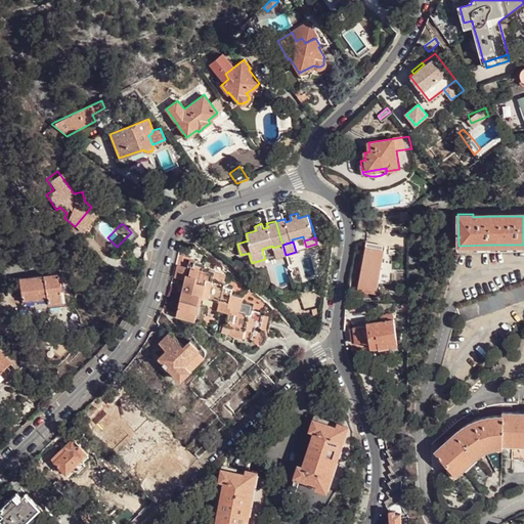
[(276,258),(286,255),(282,245),(273,248),(276,258)]
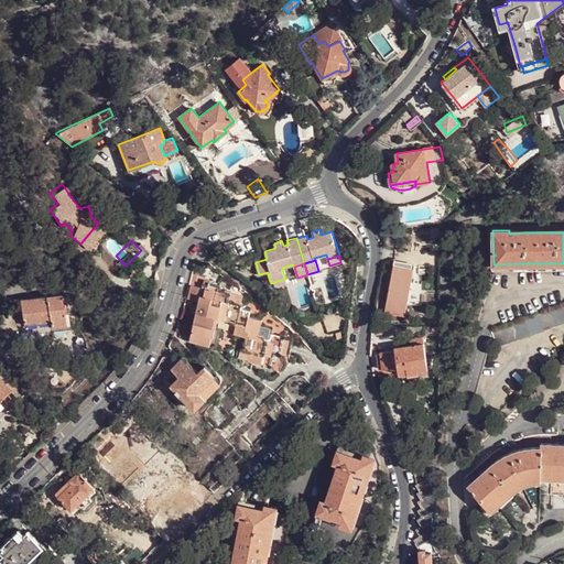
[(405,314),(413,268),(392,264),(384,310),(405,314)]
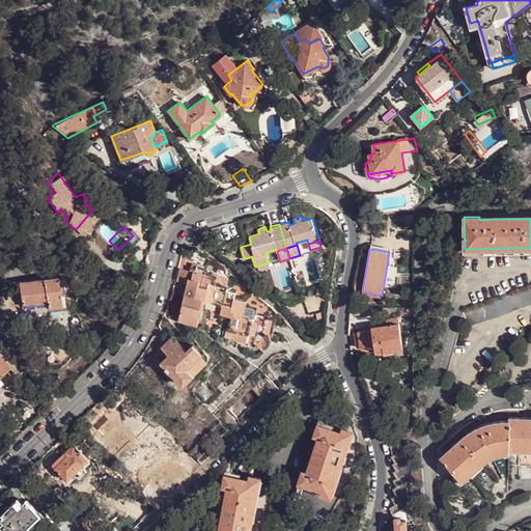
[(272,336),(277,313),(273,308),(247,302),(247,301),(234,297),(236,291),(226,289),(228,281),(217,279),(218,276),(194,271),(193,272),(183,270),(182,276),(177,275),(176,278),(188,281),(179,319),(198,324),(199,320),(200,316),(202,316),(204,308),(205,301),(222,305),(220,314),(232,317),(230,330),(233,331),(245,333),(243,340),(243,343),(254,346),(258,333),(272,336)]
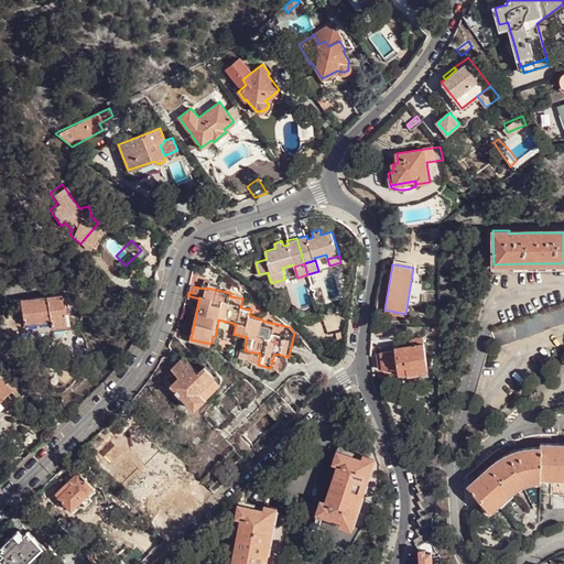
[(52,326),(66,324),(62,294),(20,300),(23,324),(50,320),(52,326)]
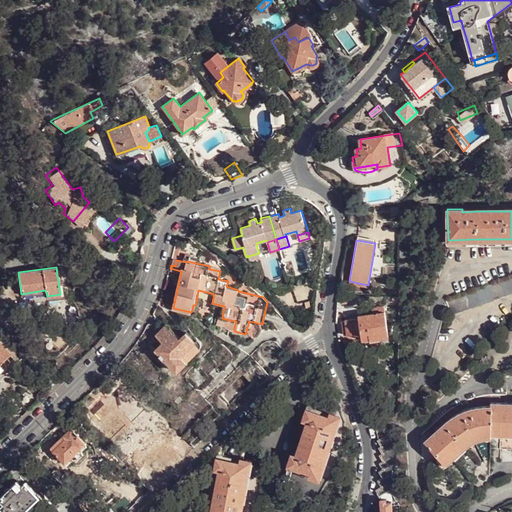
[(452,314),(511,292),(511,276),(447,300),(452,314)]
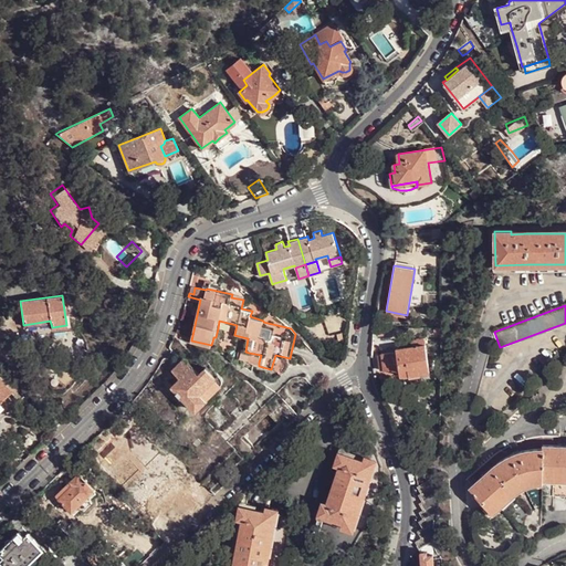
[(381,355),(385,369),(385,370),(408,367),(409,375),(430,371),(423,335),(410,337),(411,346),(396,348),(397,352),(381,354),(381,355)]
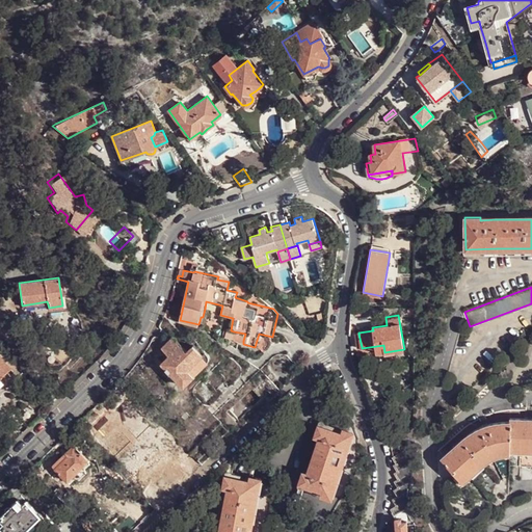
[(233,338),(243,341),(245,334),(234,331),(233,338)]
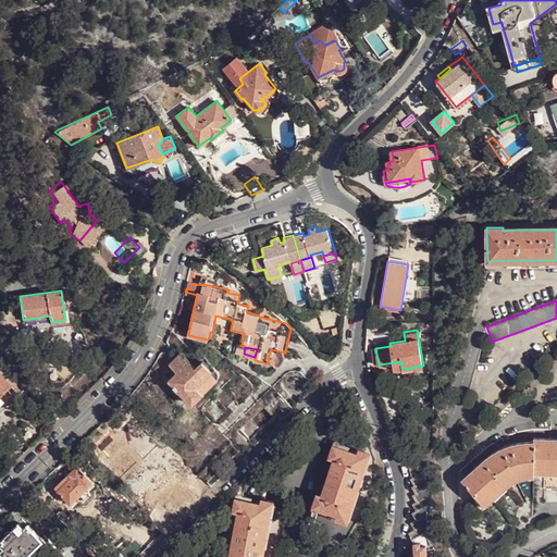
[(178,371),(171,379),(193,403),(215,381),(217,381),(219,379),(220,376),(220,374),(219,373),(219,371),(218,369),(215,367),(207,358),(196,368),(182,354),(176,358),(172,362),(178,371)]
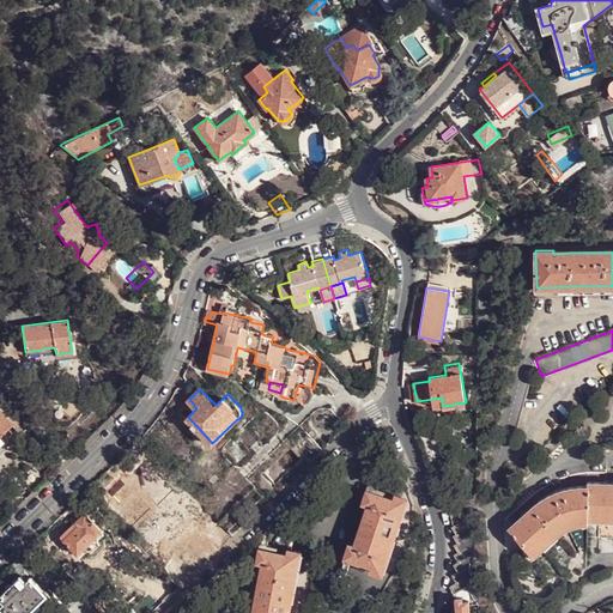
[(0,432),(6,428),(7,428),(13,423),(0,408),(0,432)]
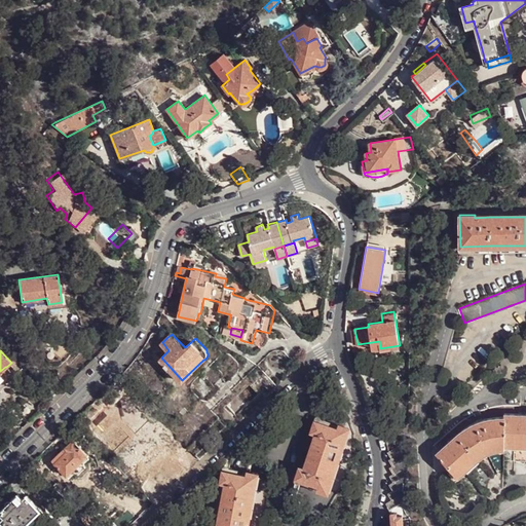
[(8,370),(6,367),(5,367),(0,371),(0,386),(2,385),(5,381),(6,378),(7,374),(6,373),(8,370)]
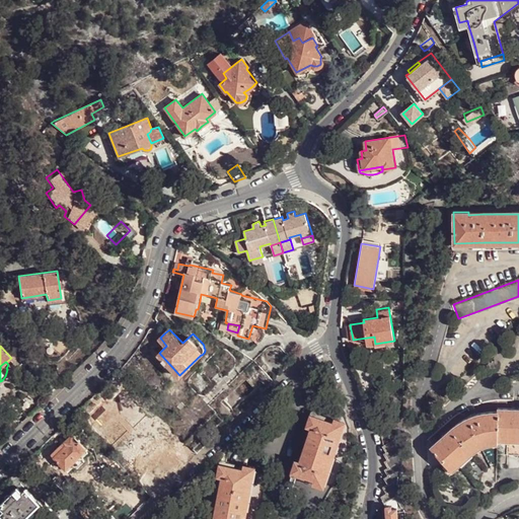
[(115,392),(107,399),(122,415),(137,400),(128,390),(130,387),(127,383),(124,386),(123,385),(115,392)]
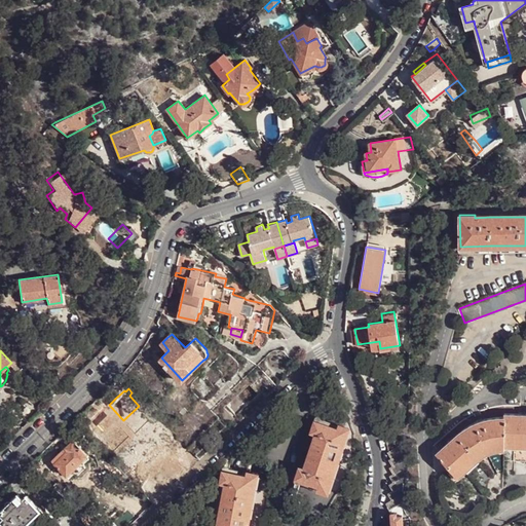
[(382,405),(377,399),(372,402),(378,408),(382,405)]
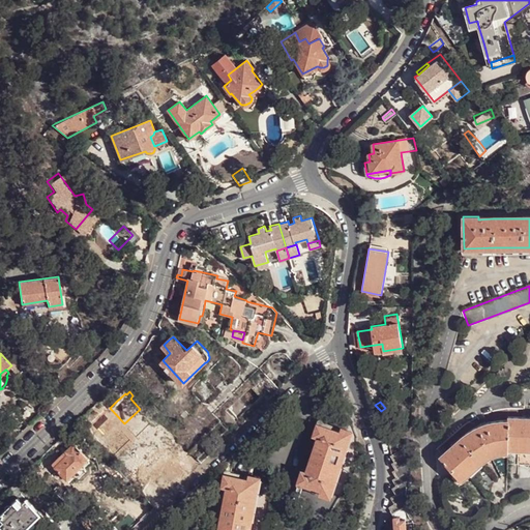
[(29,424),(40,414),(30,403),(19,414),(24,419),(29,424)]
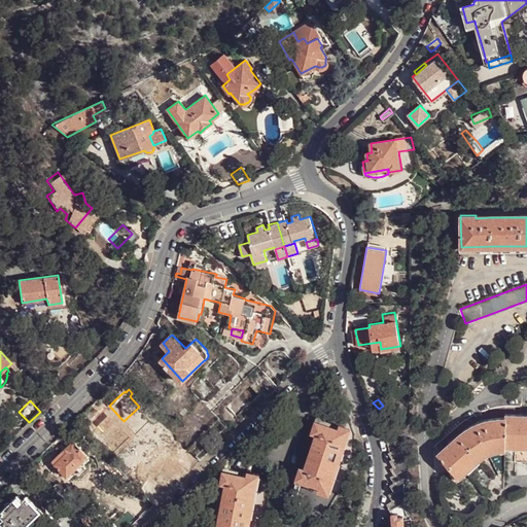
[(296,494),(301,485),(302,480),(323,486),(329,466),(328,465),(334,449),(336,449),(342,429),(321,422),(322,418),(325,407),(321,406),(312,432),(316,433),(305,468),(301,468),(292,493),(296,494)]
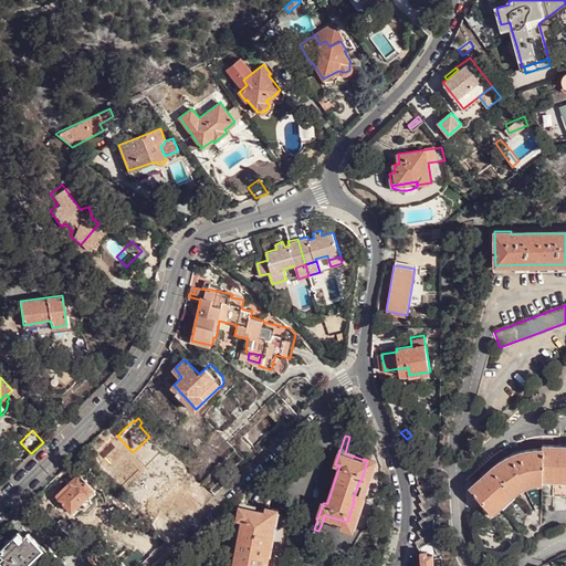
[(565,444),(544,444),(543,448),(532,449),(525,450),(516,453),(506,458),(500,461),(495,464),(489,471),(470,488),(488,506),(493,514),(504,505),(506,502),(510,500),(513,496),(516,494),(521,491),(522,490),(523,490),(524,489),(525,488),(526,488),(527,486),(528,486),(530,485),(532,485),(533,484),(535,484),(536,484),(538,483),(541,483),(542,483),(544,483),(544,481),(543,478),(565,478),(565,444)]
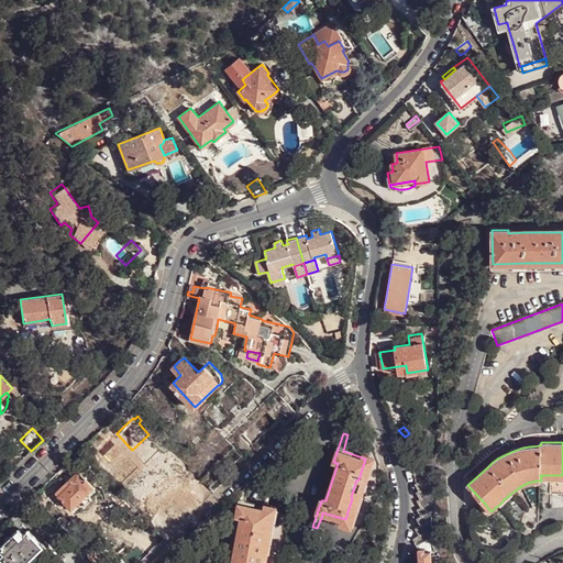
[(322,512),(321,518),(352,528),(376,456),(344,446),(343,451),(365,459),(359,479),(356,479),(351,497),(352,498),(345,519),(322,512)]
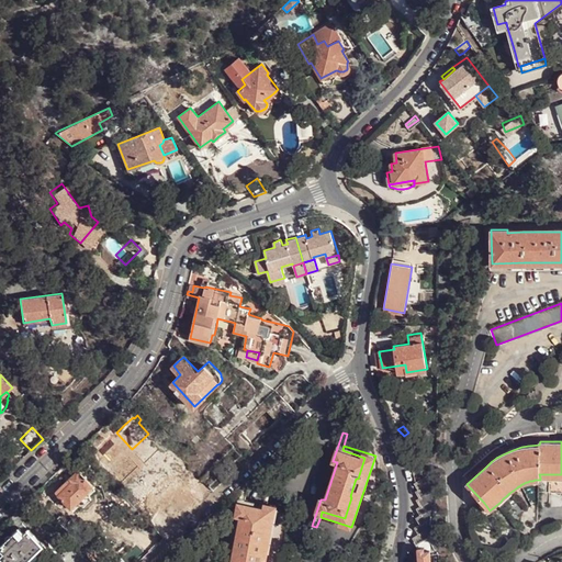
[(419,469),(412,471),(414,479),(420,476),(419,469)]
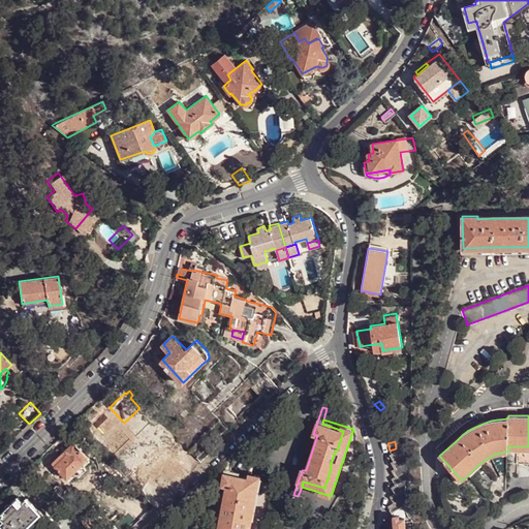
[(61,460),(56,465),(67,477),(88,458),(73,442),(63,452),(66,455),(61,460)]
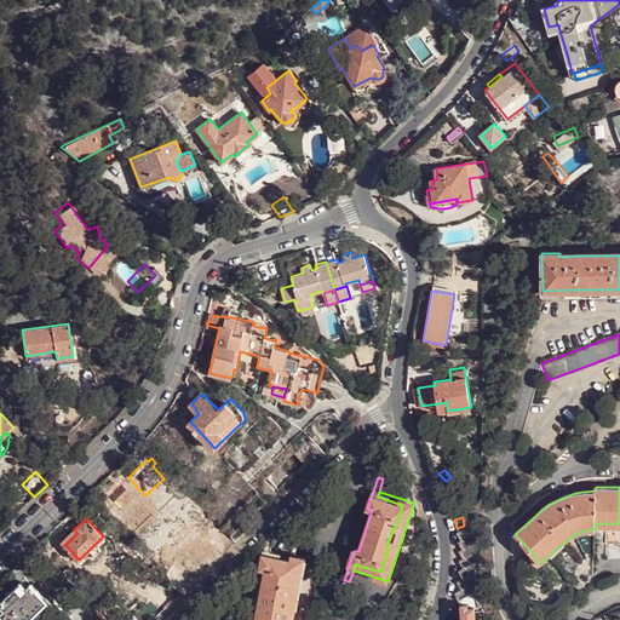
[(236,540),(225,528),(218,535),(228,547),(236,540)]
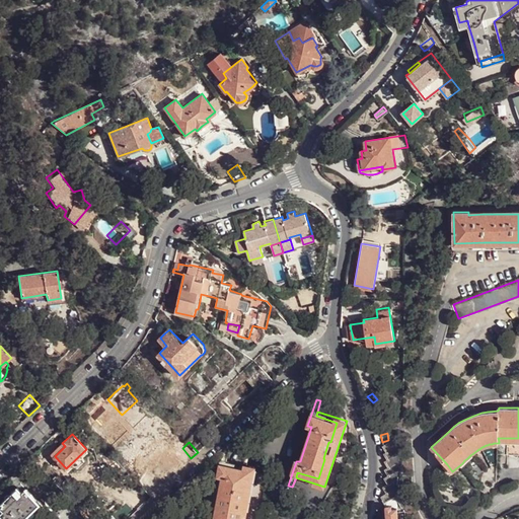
[(518,454),(518,442),(516,442),(508,442),(508,454),(518,454)]
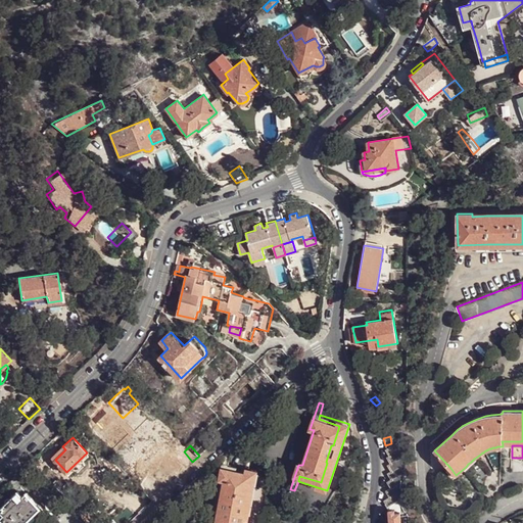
[(502,452),(503,446),(501,446),(500,446),(497,446),(495,447),(494,447),(492,447),(491,448),(489,448),(488,449),(487,449),(486,450),(485,450),(484,452),(483,453),(482,453),(481,454),(477,457),(474,459),(471,462),(468,464),(466,467),(456,475),(454,477),(457,480),(462,476),(472,468),(479,461),(483,458),(488,455),(492,454),(494,453),(498,452),(502,452)]
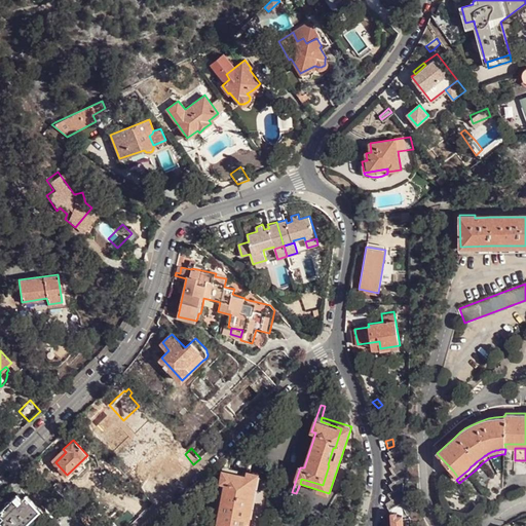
[(237,525),(243,498),(245,498),(249,476),(229,472),(230,466),(230,460),(225,459),(221,482),(225,483),(217,525),(237,525)]
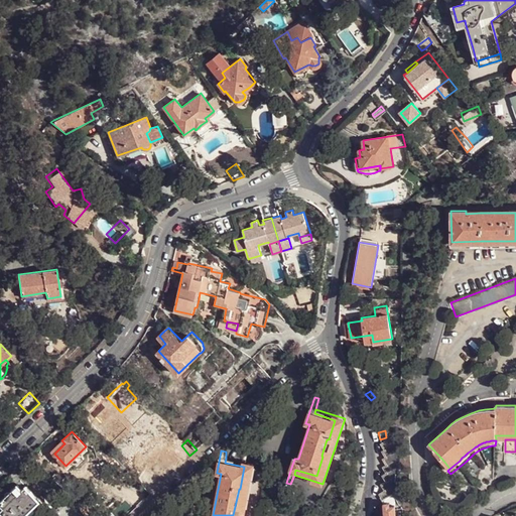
[(244,515),(255,464),(226,458),(225,463),(244,467),(240,489),(239,489),(233,515),(244,515)]
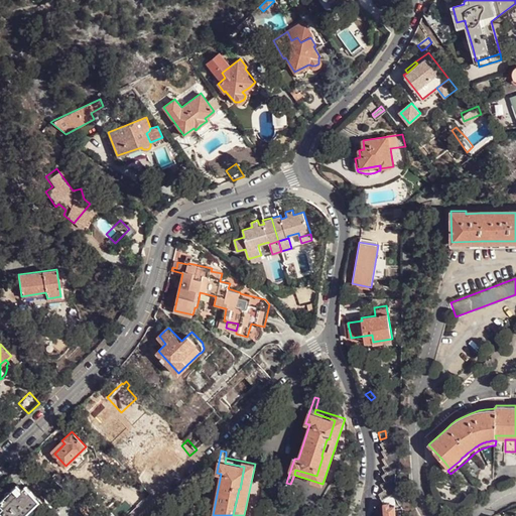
[(447,471),(449,469),(444,462),(441,464),(447,471)]
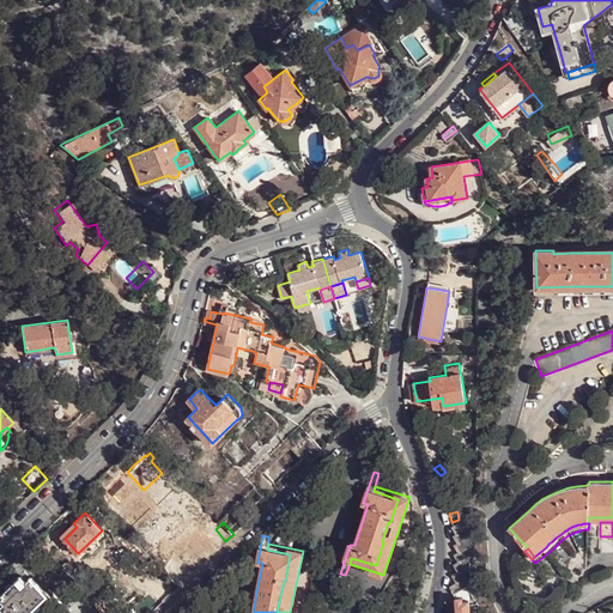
[(26,612),(36,605),(44,612),(65,612),(66,612),(60,606),(62,602),(50,590),(47,594),(31,577),(26,581),(20,576),(16,580),(12,584),(10,583),(8,583),(7,584),(6,586),(6,587),(7,588),(7,589),(0,595),(0,599),(4,604),(1,607),(6,612),(26,612)]
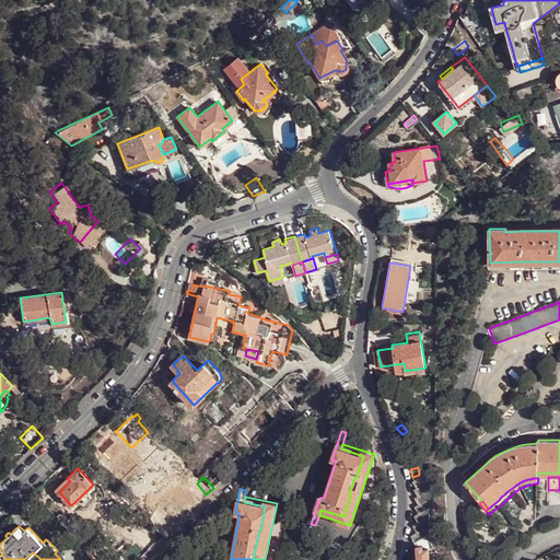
[(96,545),(86,553),(92,559),(93,559),(103,551),(96,545)]
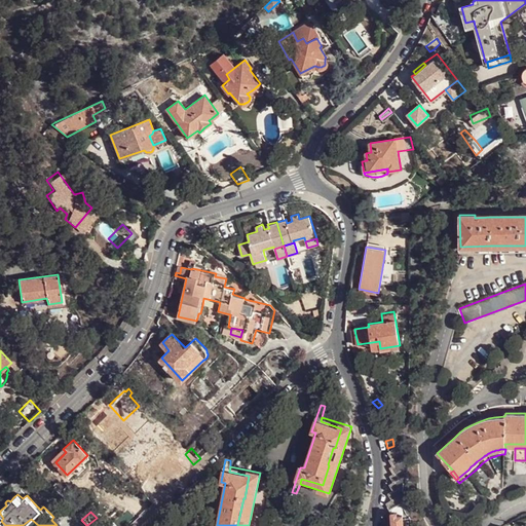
[(403,525),(403,515),(398,515),(393,515),(395,524),(392,525),(391,525),(403,525)]
